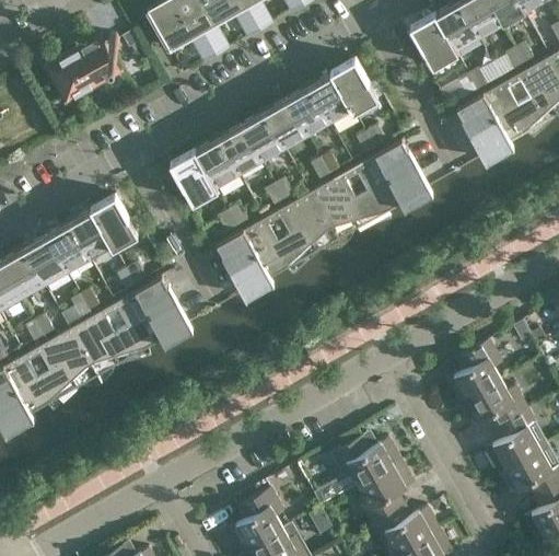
[(199,0),(162,0),(146,10),(158,30),(202,4),(199,0)]
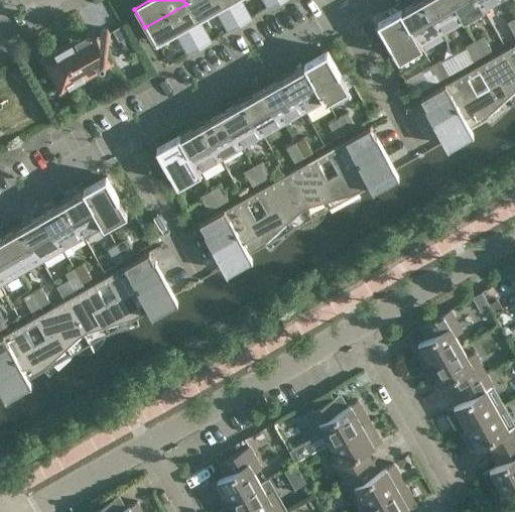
[(215,13),(227,34),(250,22),(238,0),(237,0),(194,0),(186,4),(198,23),(215,13)]
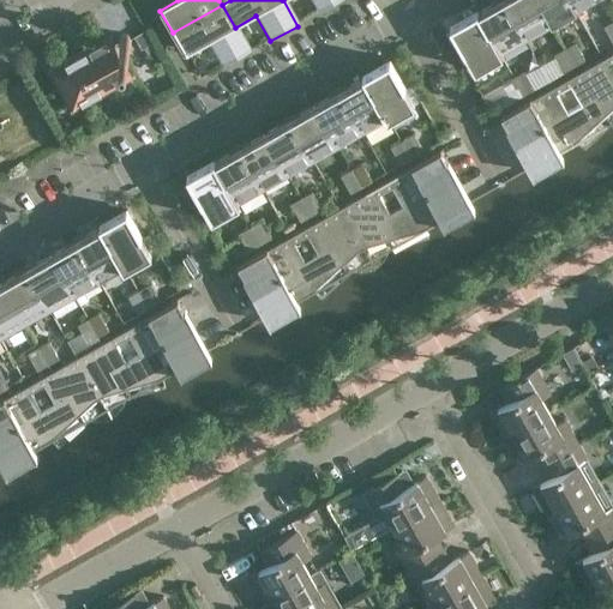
[(283,0),(310,0),(318,14),(342,0),(282,0),(283,0)]
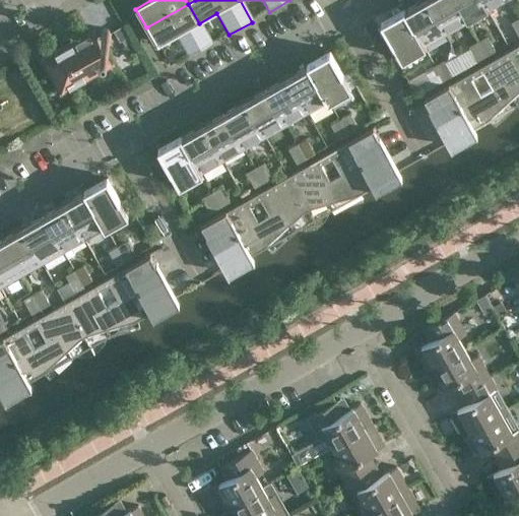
[(465,25),(450,0),(426,0),(424,1),(444,38),(465,25)]
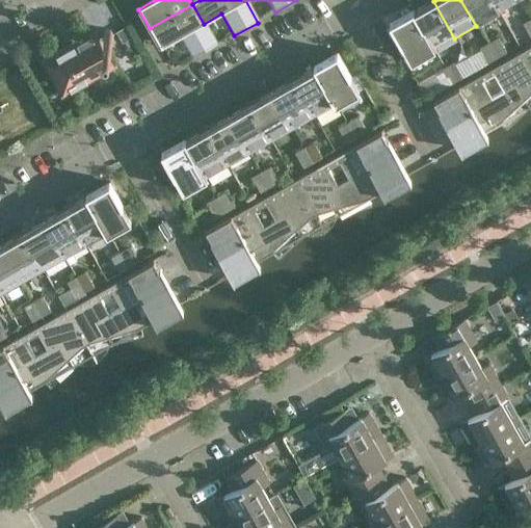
[(489,0),(460,0),(476,26),(498,14),(489,0)]
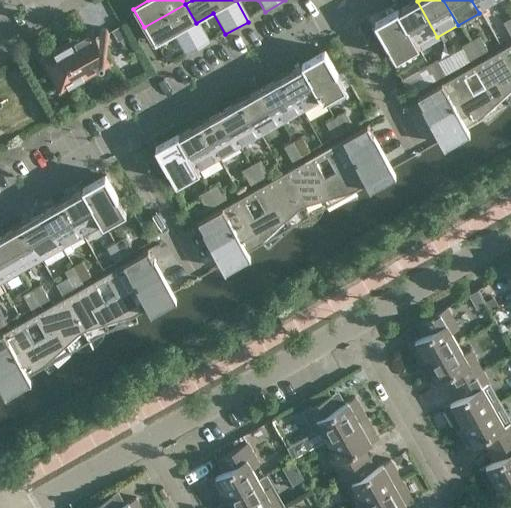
[(499,0),(471,0),(479,13),(500,1),(499,0)]
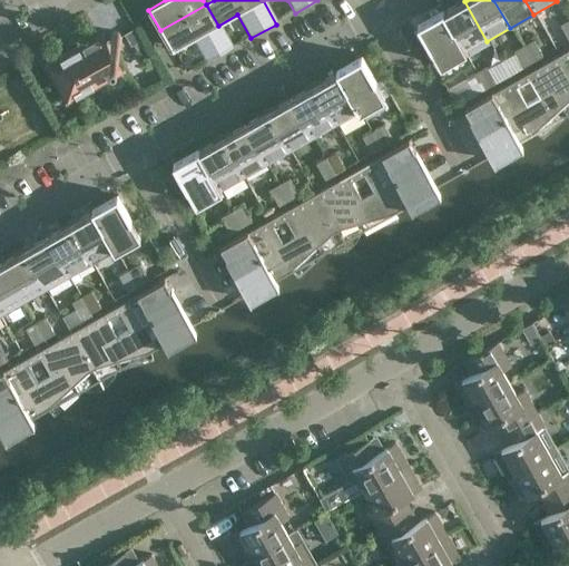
[(487,41),(464,1),(441,15),(463,55),(487,41)]
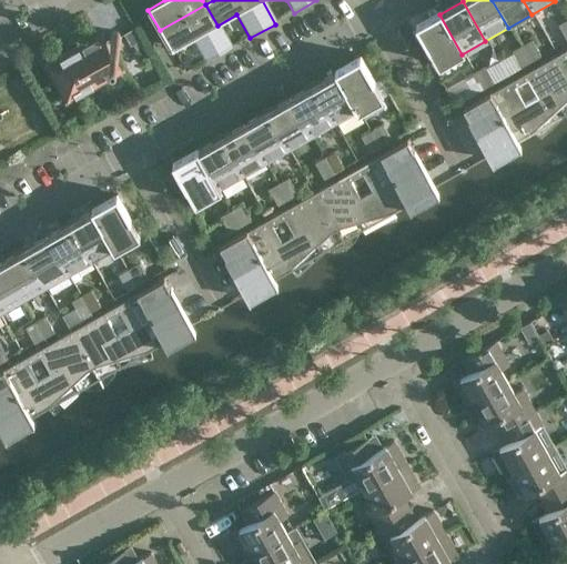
[(192,39),(205,63),(231,49),(218,26),(205,4),(160,30),(171,51),(192,39)]
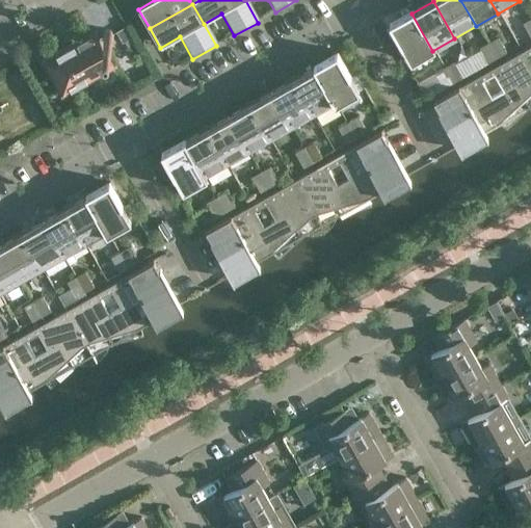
[(432,51),(412,14),(410,12),(389,25),(410,63),(432,51)]
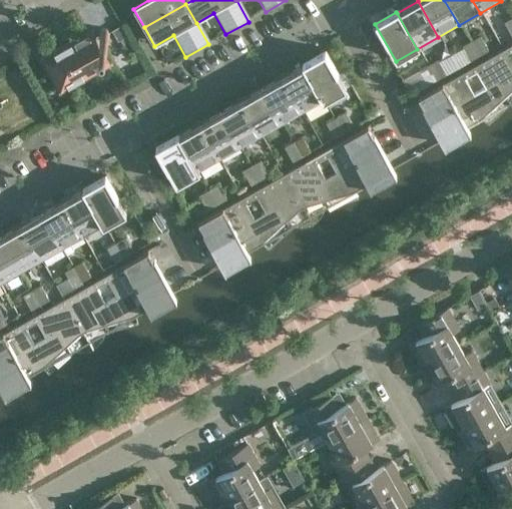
[(511,38),(511,19),(503,25),(511,39),(511,38)]
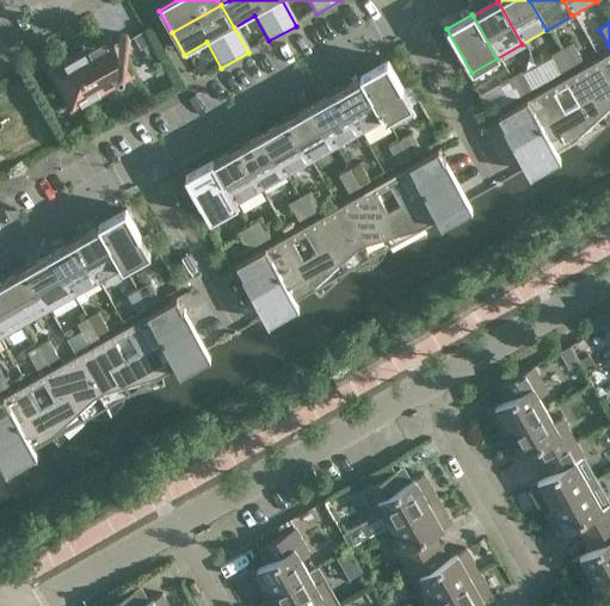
[(146,33),(131,41),(139,54),(141,53),(151,47),(153,45),(146,33)]
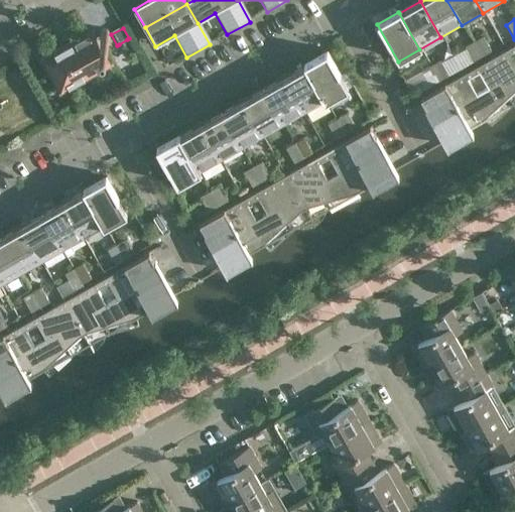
[(59,95),(110,67),(91,33),(41,61),(59,95)]
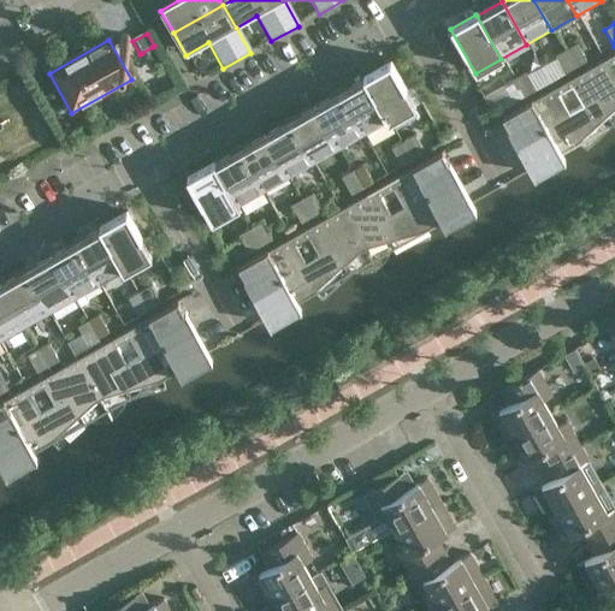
[(575,70),(585,64),(575,46),(565,52),(575,70)]
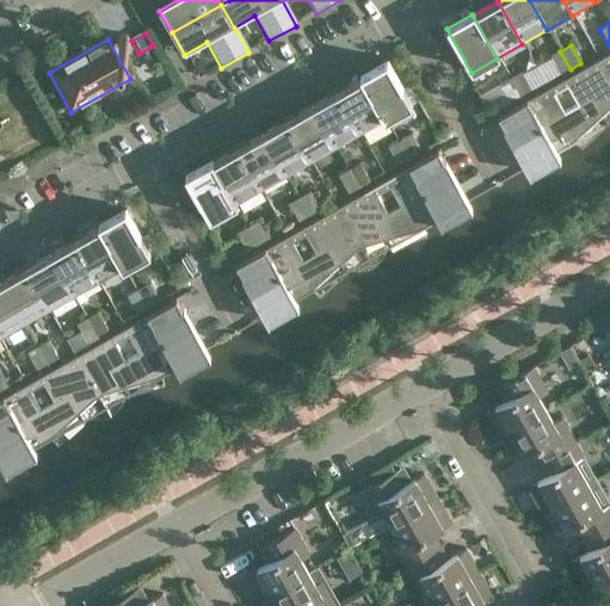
[(571,69),(560,51),(549,59),(560,75),(571,69)]
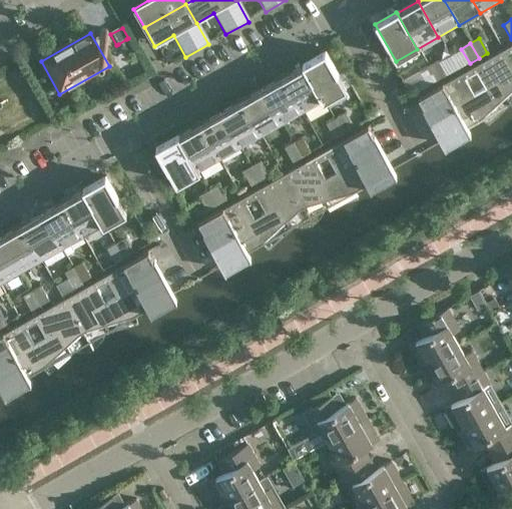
[(511,45),(502,52),(511,69),(511,45)]
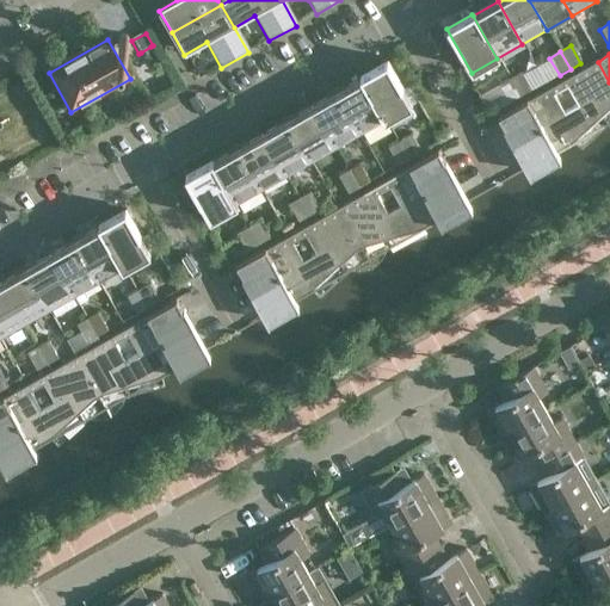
[(609,82),(598,62),(498,118),(512,144),(564,116),(552,97),(566,88),(577,107),(590,100),(601,118),(609,110),(609,82)]
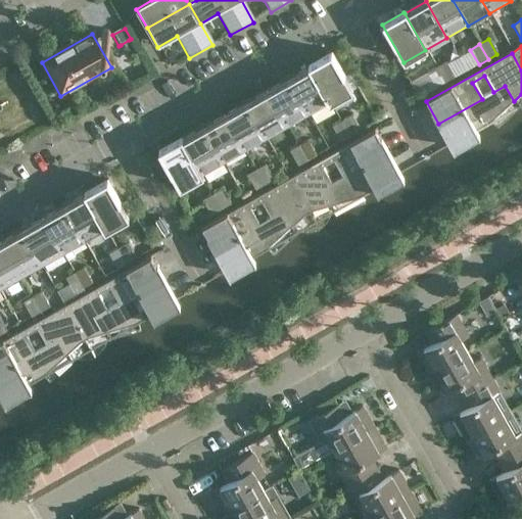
[(351,92),(330,54),(309,65),(310,67),(330,103),(351,92)]
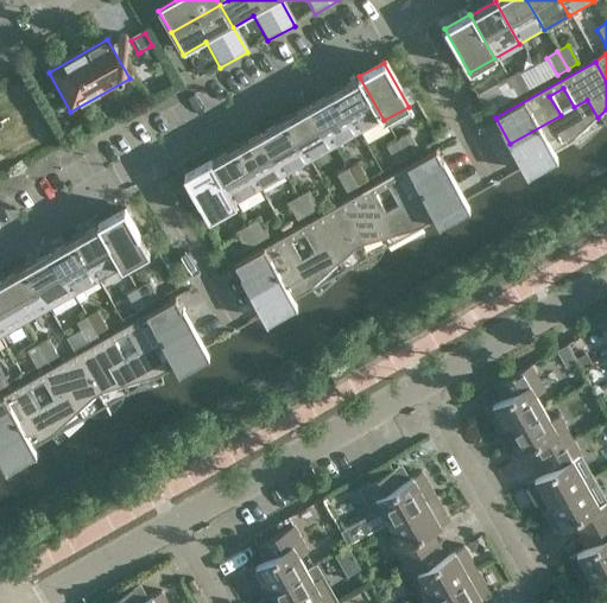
[(518,97),(528,91),(518,74),(509,80),(518,97)]
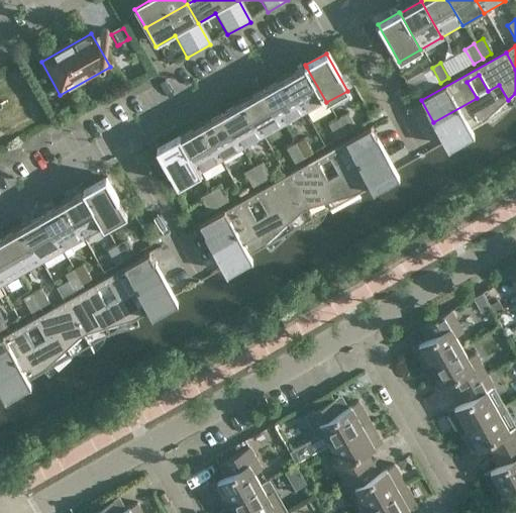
[(306,67),(285,79),(305,114),(326,102),(306,67)]
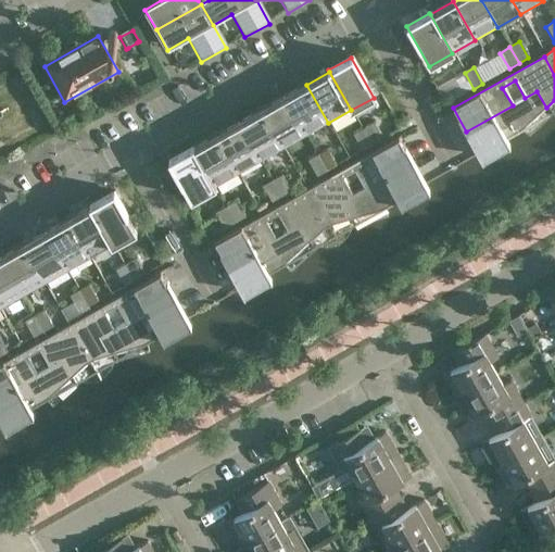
[(474,89),(465,73),(453,79),(462,96),(474,89)]
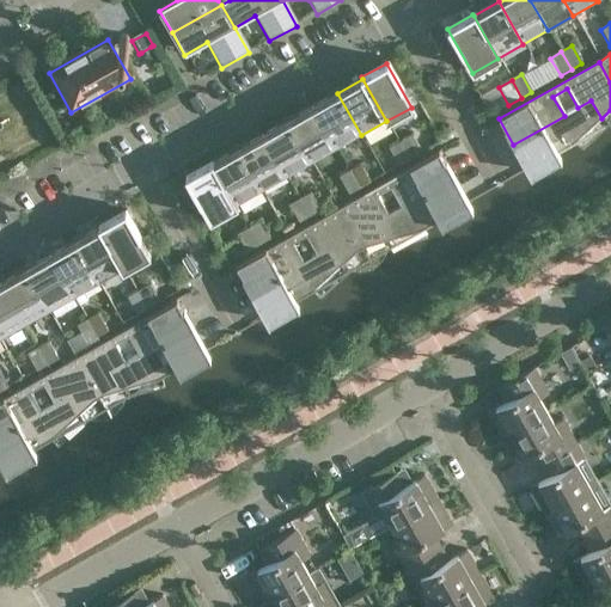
[(337,93),(312,108),(336,149),(361,135),(337,93)]
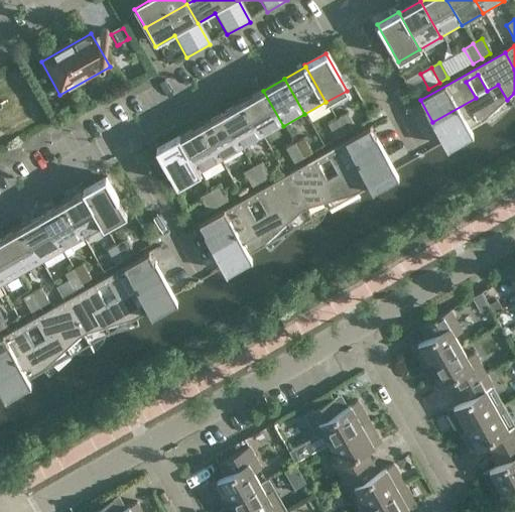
[(473,134),(471,129),(484,122),(507,100),(498,85),(487,91),(476,98),(432,122),(443,144),(446,149),(473,134)]
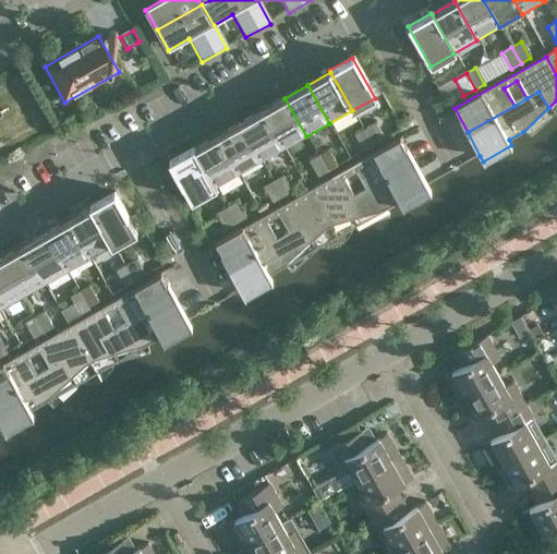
[(306,136),(285,98),(262,111),(283,149),(306,136)]
